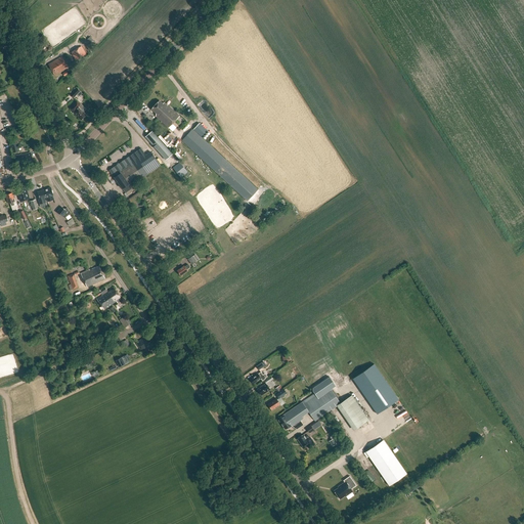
[(97,44),(90,37),(87,39),(94,47),(97,44)]
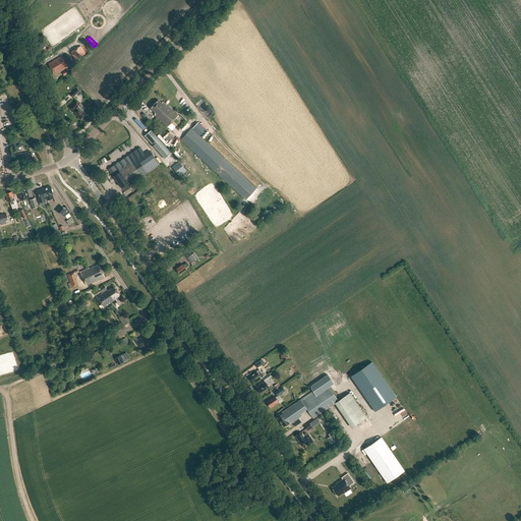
[(77,59),(79,62),(83,59),(81,56),(85,54),(81,47),(71,52),(75,60),(77,59)]
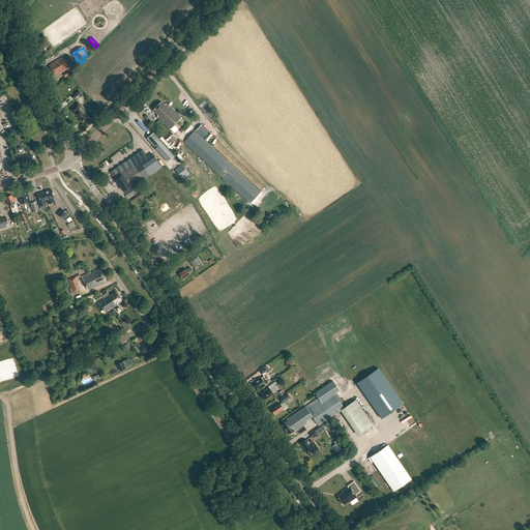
[(62,58),(50,65),(56,77),(69,68),(62,58)]
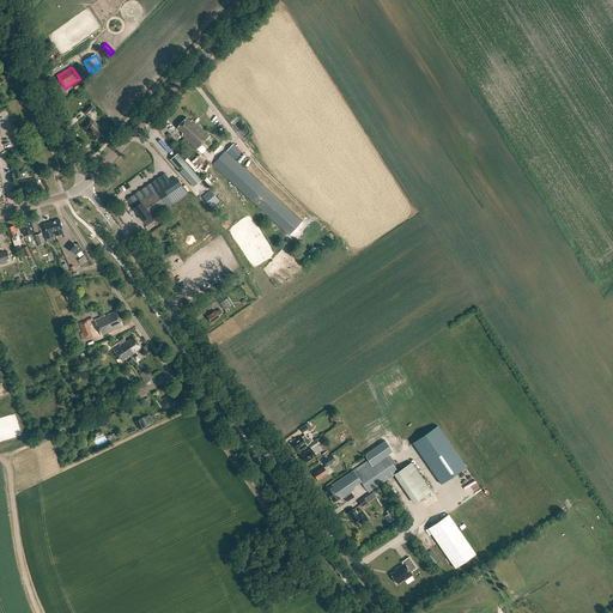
[(93,107),(90,103),(83,111),(86,115),(93,107)]
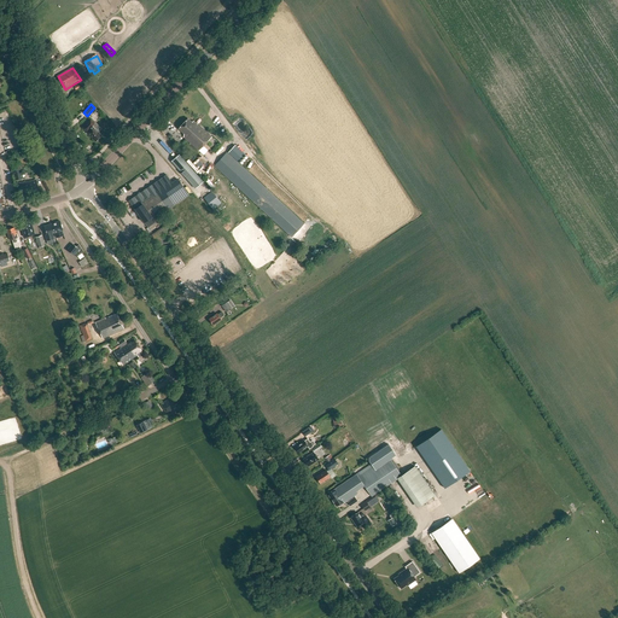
[(184,138),(198,151),(211,136),(197,124),(193,121),(192,122),(188,118),(178,128),(184,134),(184,138)]
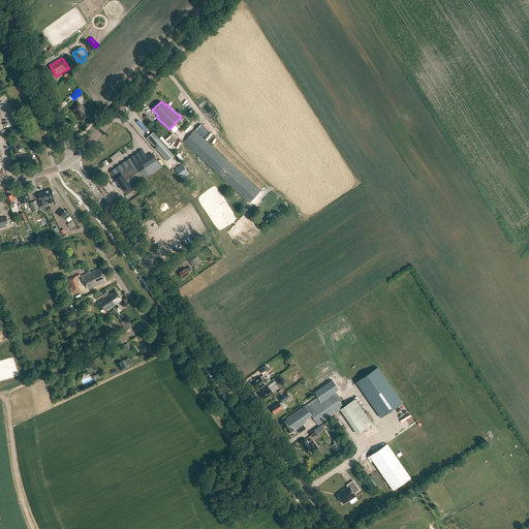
[(82,104),(81,105),(78,102),(70,110),(82,122),(88,116),(85,114),(88,111),(82,104)]
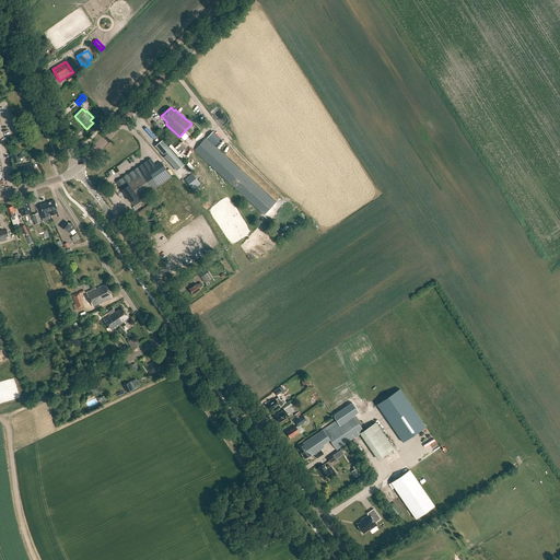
[(213,131),(207,138),(217,148),(223,141),(213,131)]
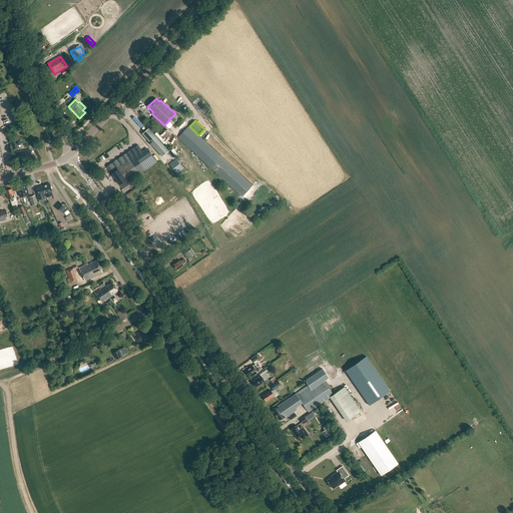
[(177,138),(241,196),(251,185),(188,126),(177,138)]
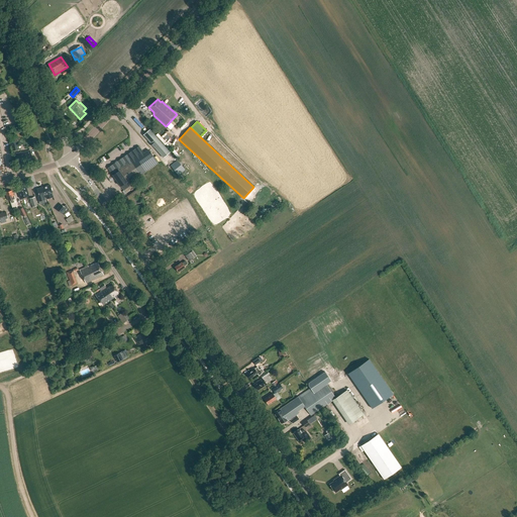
[(149,129),(143,135),(164,158),(170,152),(149,129)]
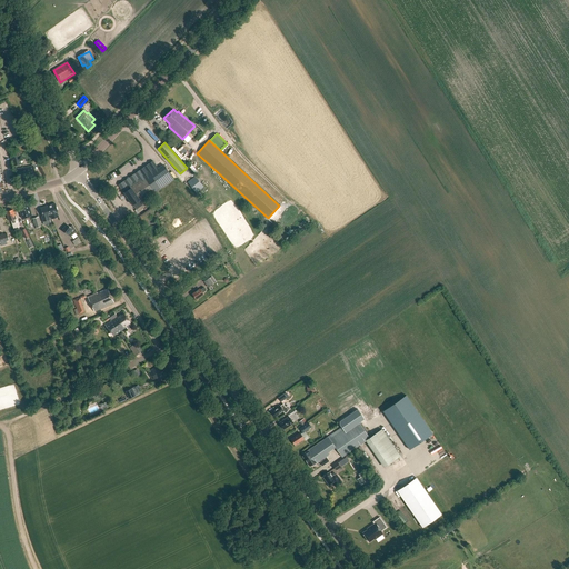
[(13,157),(15,166),(22,165),(21,156),(13,157)]
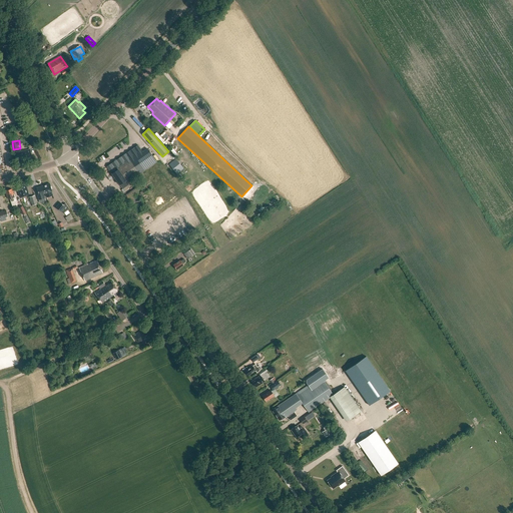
[(126,154),(107,166),(123,188),(129,184),(128,182),(140,173),(157,162),(148,149),(144,152),(139,147),(127,155),(126,154)]
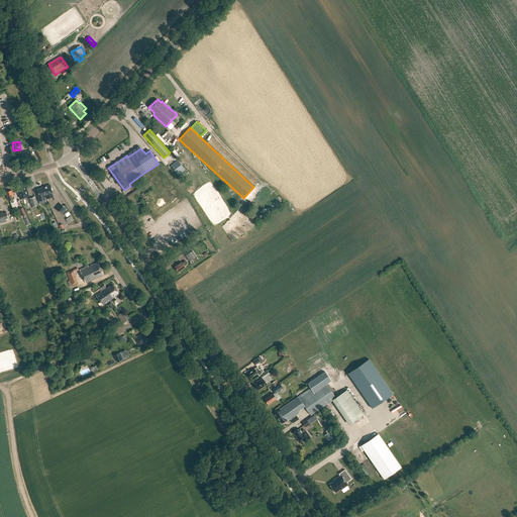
[(15,153),(16,162),(24,161),(24,162),(32,161),(30,150),(15,153)]
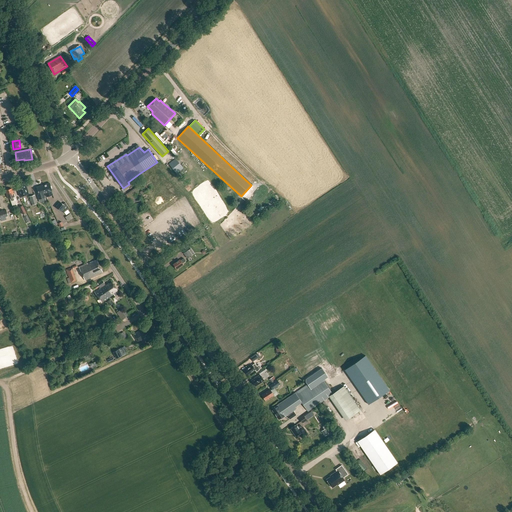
[(49,183),(43,185),(45,193),(47,197),(53,195),(52,191),(49,183)]
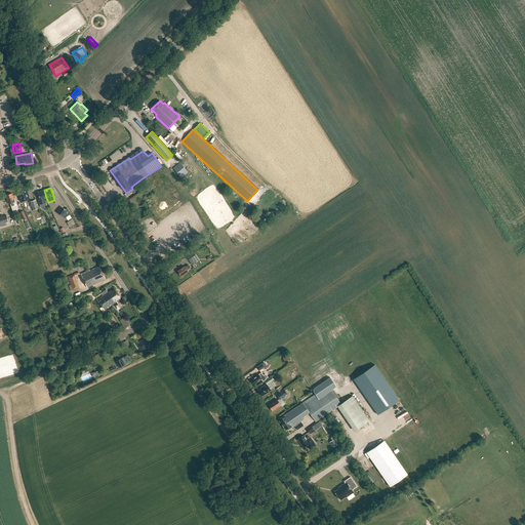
[(17,192),(21,201),(30,199),(27,189),(17,192)]
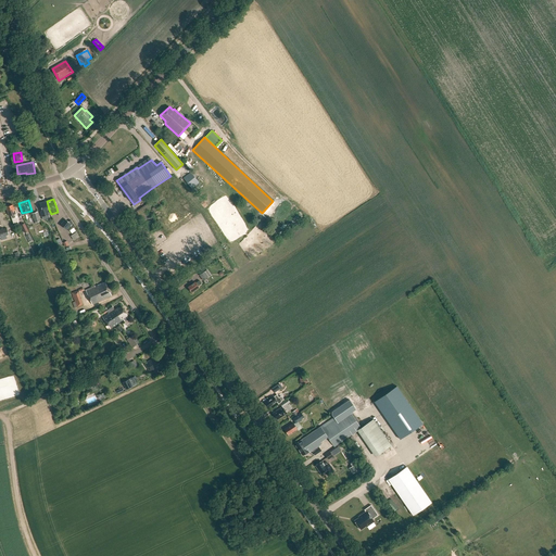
[(47,201),(40,203),(42,211),(40,211),(42,216),(43,219),(50,217),(48,210),(49,210),(47,201)]
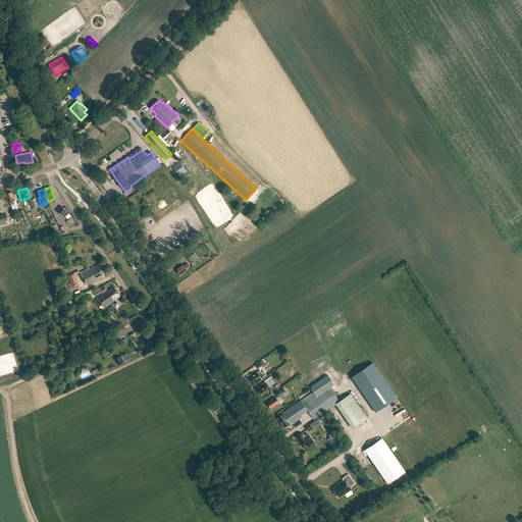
[(12,192),(5,194),(8,203),(9,202),(11,207),(12,210),(17,208),(16,205),(17,205),(14,197),(13,197),(12,192)]
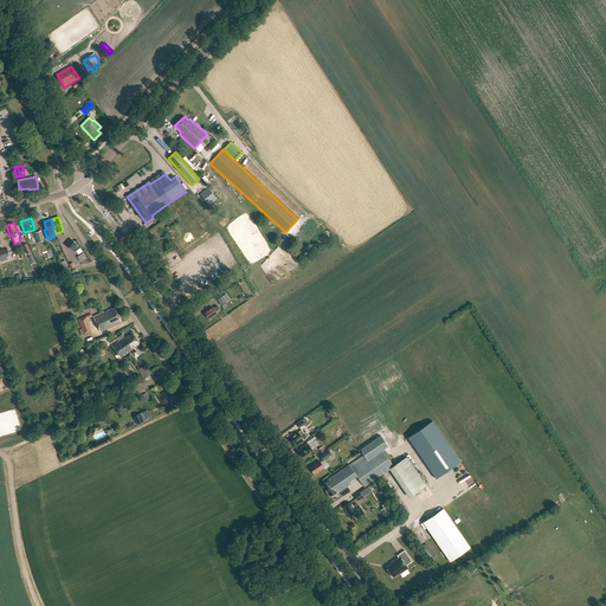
[(70,240),(66,245),(72,250),(73,250),(75,252),(76,251),(78,255),(82,252),(79,249),(82,247),(77,240),(75,243),(72,240),(71,242),(70,240)]
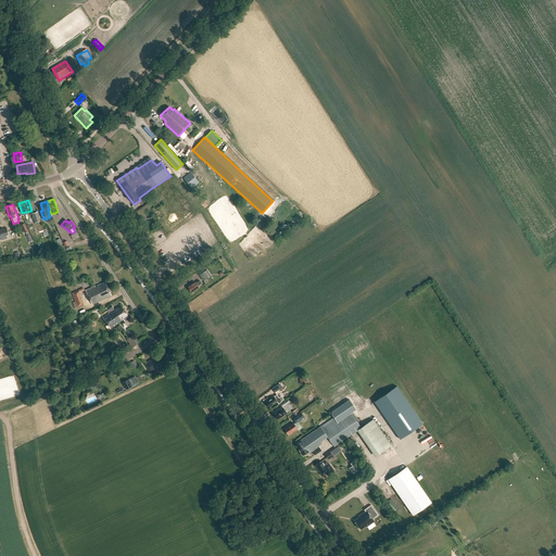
[(0,229),(0,238),(1,240),(7,239),(7,236),(9,235),(7,228),(0,229)]
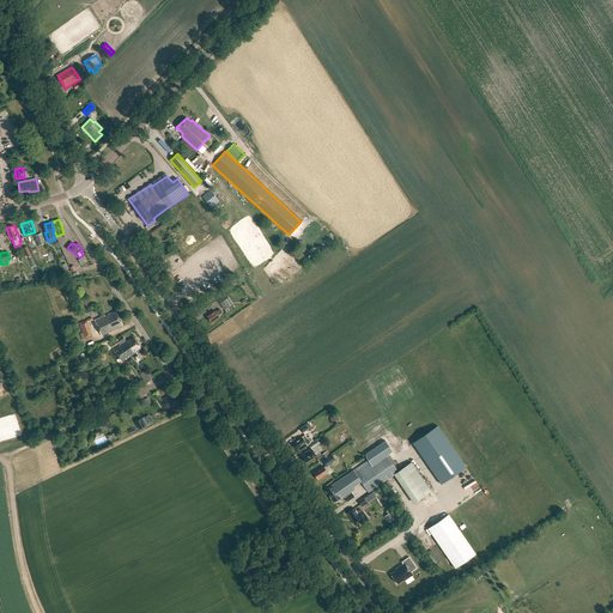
[(229,299),(219,304),(224,311),(232,305),(229,299)]
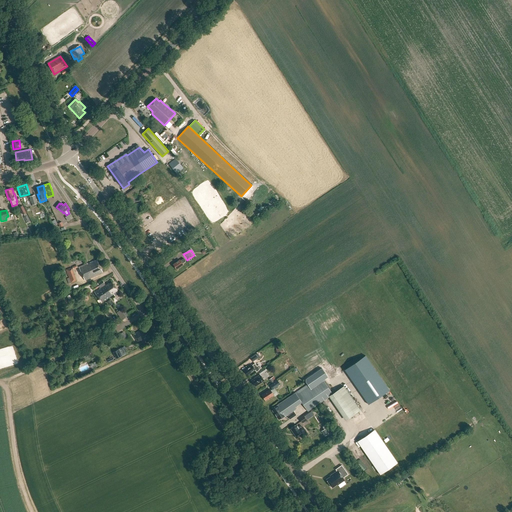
[(184,258),(180,260),(173,264),(177,269),(183,265),(182,263),(186,261),(184,258)]
